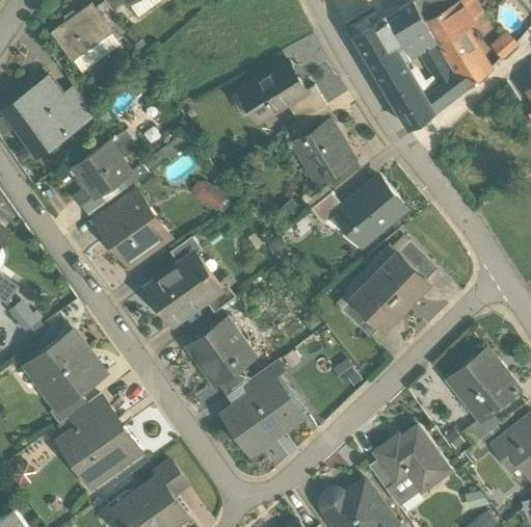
[(129,0),(104,0),(105,1),(113,11),(129,0)]
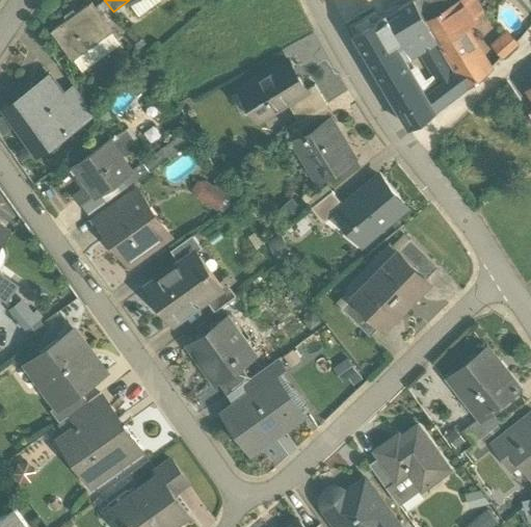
[(413,0),(379,19),(395,45),(430,25),(427,20),(416,0),(413,0)]
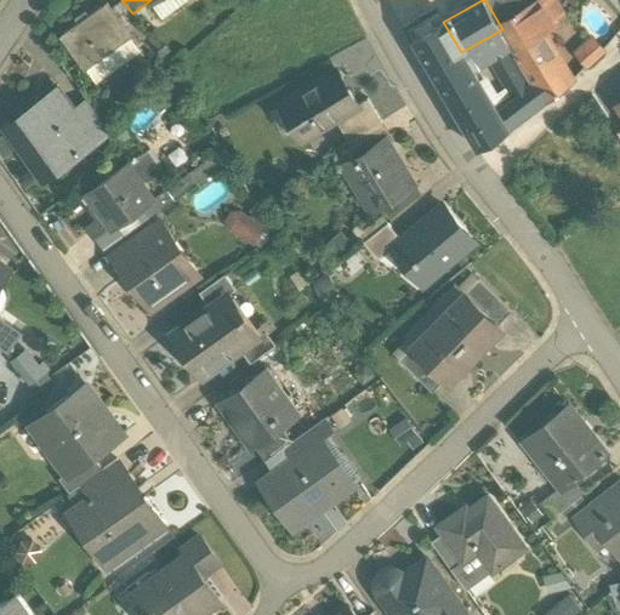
[(507,18),(499,23),(502,29),(517,52),(546,40),(541,32),(556,24),(540,0),(507,18)]
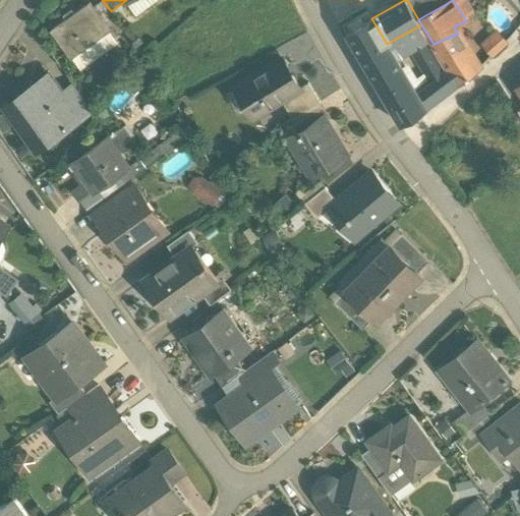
[(424,0),(419,3),(425,15),(453,0),(424,0)]
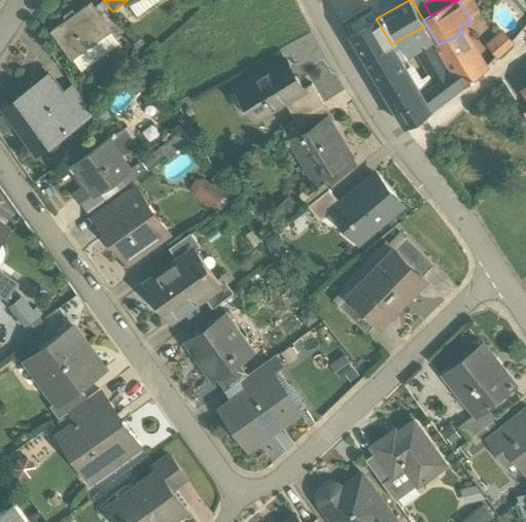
[(112,11),(104,1),(95,7),(109,28),(119,22),(112,11)]
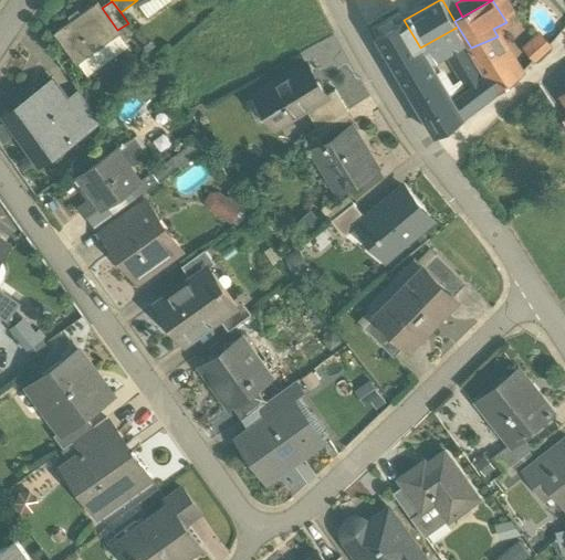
[(97,2),(54,33),(77,64),(121,33),(102,8),(97,2)]
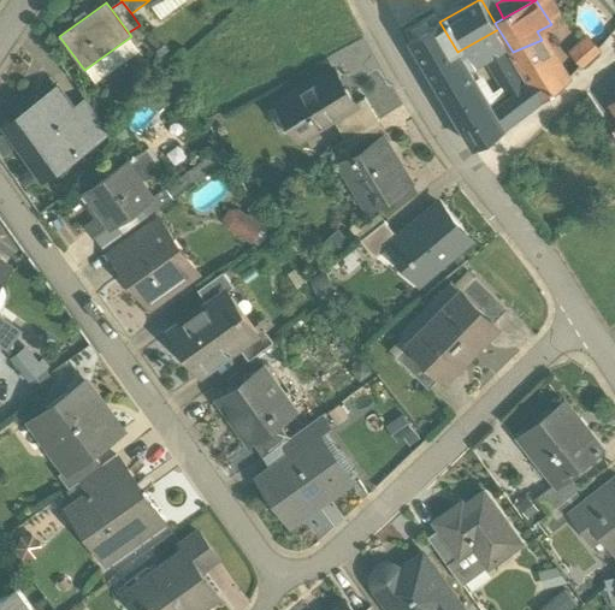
[(430,7),(401,23),(409,37),(439,22),(430,7)]
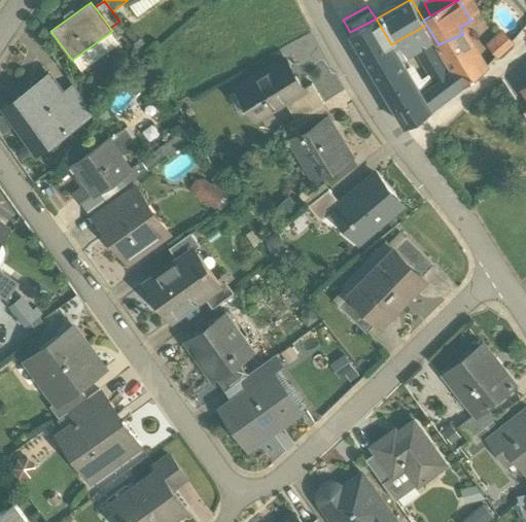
[(391,44),(376,19),(350,32),(381,82),(406,68),(391,44)]
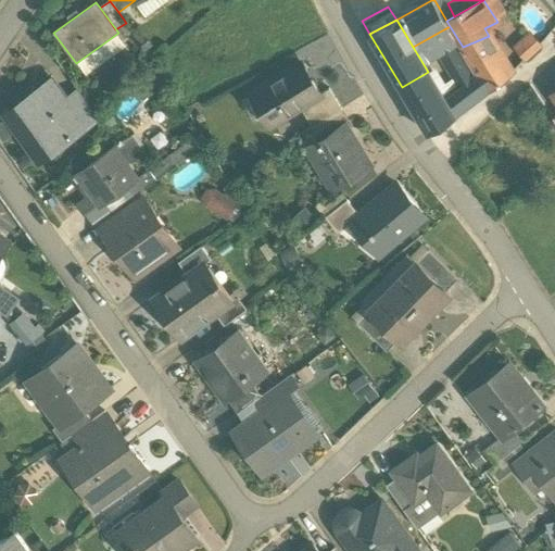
[(532,29),(516,44),(529,58),(545,42),(532,29)]
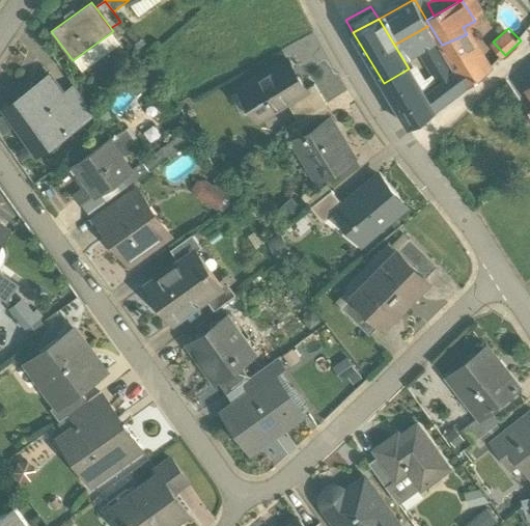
[(490,71),(467,34),(442,45),(455,68),(467,87),(490,71)]
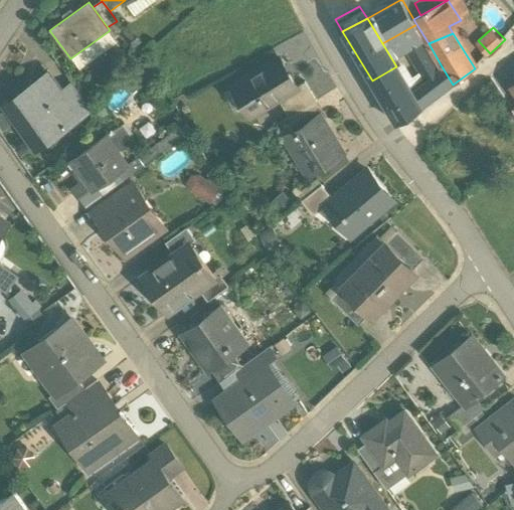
[(280,57),(233,86),(251,116),(284,97),(298,88),(297,86),(280,57)]
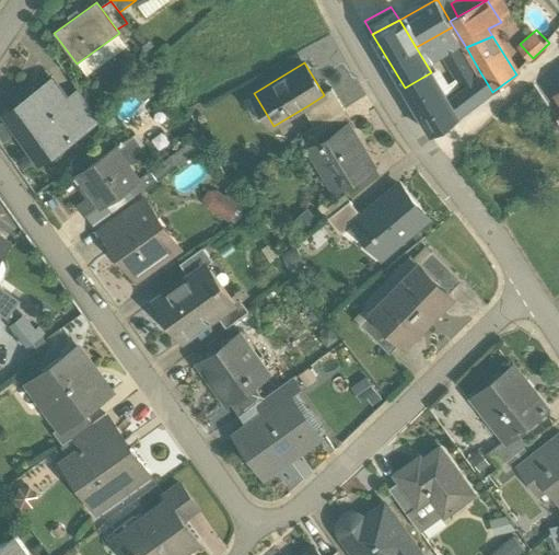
[(472,62),(455,73),(463,85),(478,73),(472,62)]
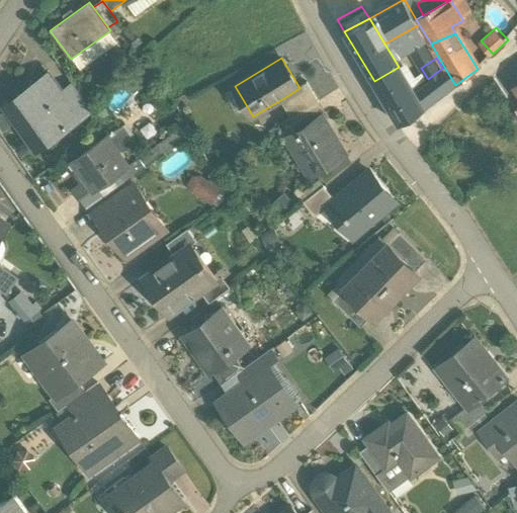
[(399,67),(374,81),(400,123),(424,106),(406,78),(399,67)]
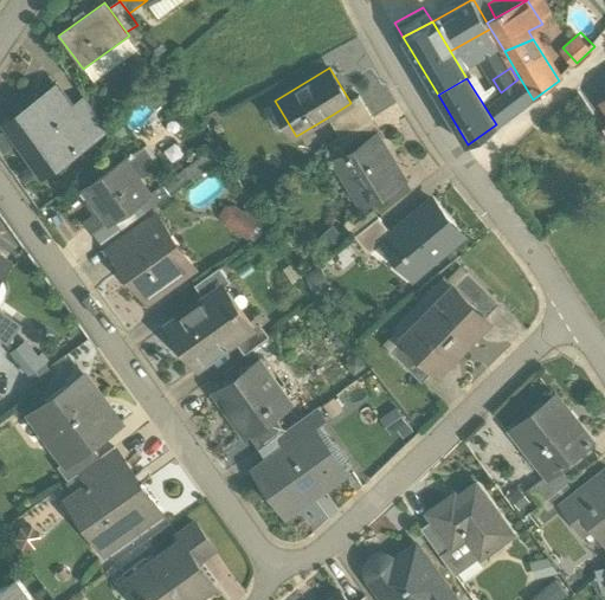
[(501,92),(501,94),(514,113),(533,100),(520,78),(517,79),(501,92)]
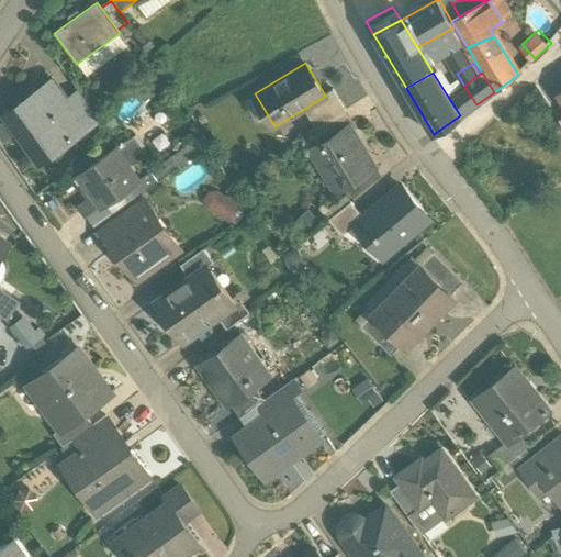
[(457,74),(440,85),(460,115),(477,104),(464,87),(464,86),(457,74)]
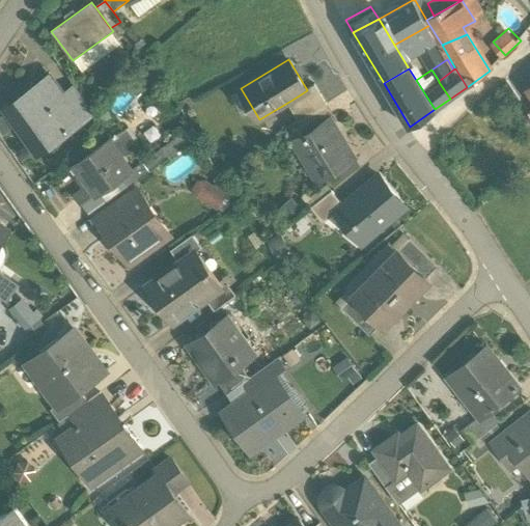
[(63,97),(50,77),(5,109),(34,151),(80,119),(63,97)]
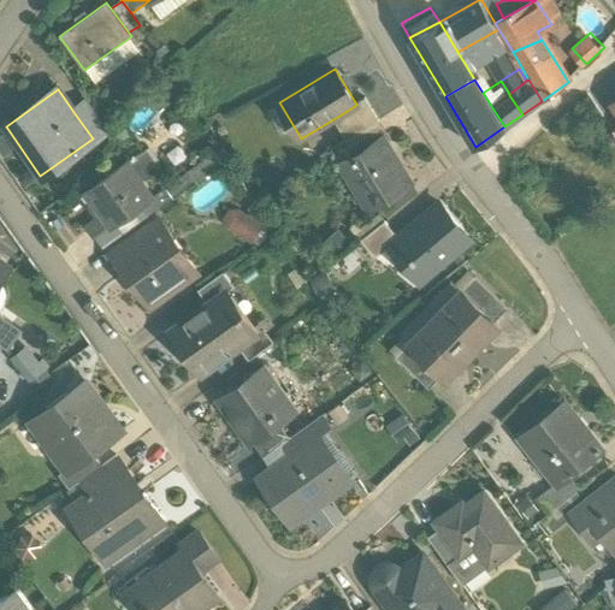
[(356,105),(339,116),(353,137),(380,122),(366,96),(355,102),(356,105)]
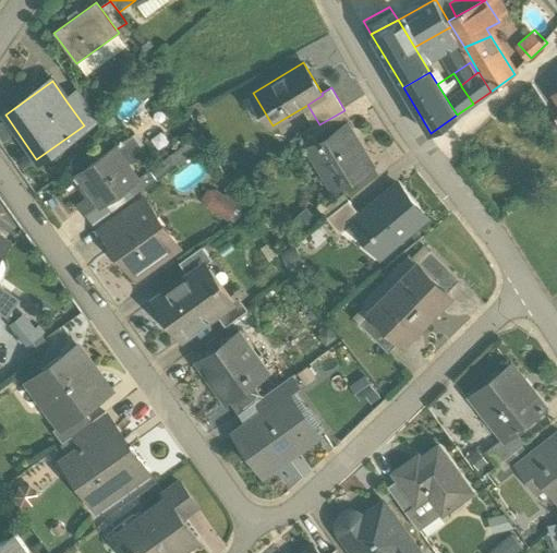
[(97,116),(80,92),(67,101),(84,125),(97,116)]
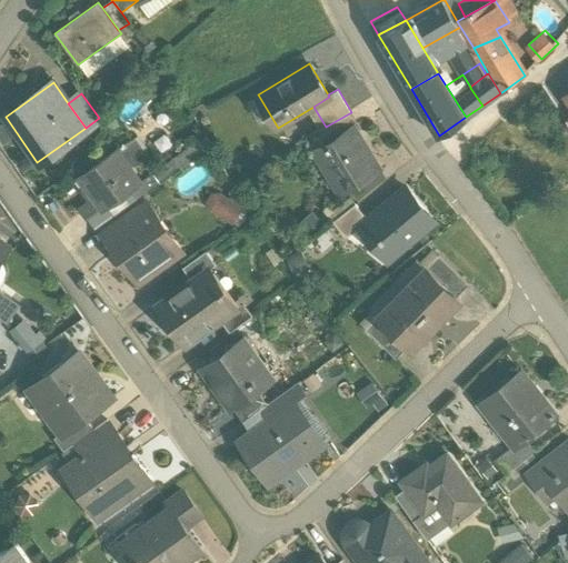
[(351,112),(326,127),(334,139),(354,126),(356,129),(360,127),(351,112)]
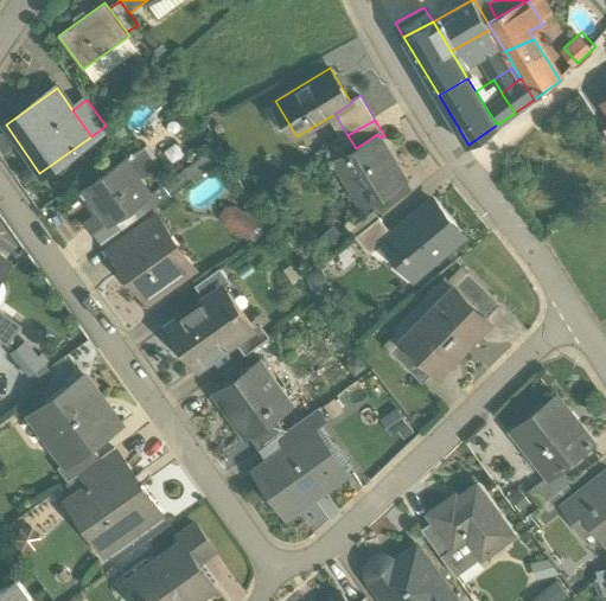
[(356,148),(336,160),(346,177),(353,173),(370,199),(404,179),(380,138),(377,134),(356,148)]
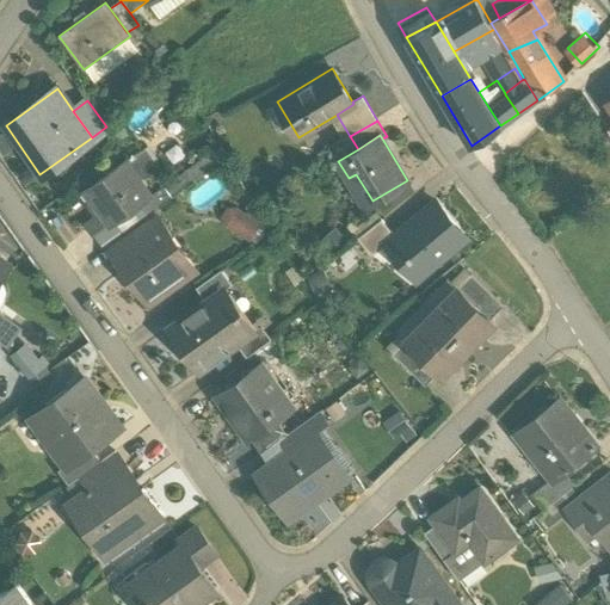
[(151,197),(125,162),(86,191),(111,226),(141,205),(151,197)]
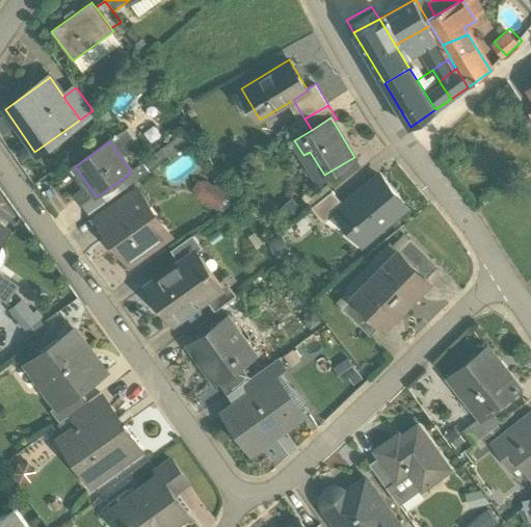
[(131,172),(123,179),(129,188),(149,174),(141,164),(131,172)]
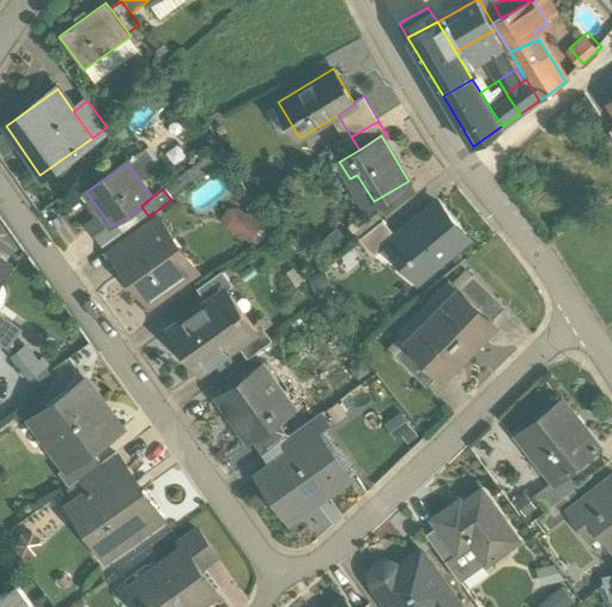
[(397,235),(386,243),(387,244),(403,263),(410,256),(424,274),(468,237),(437,201),(397,235)]
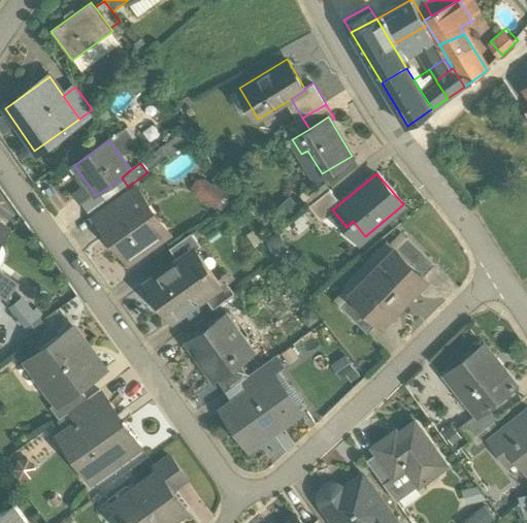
[(136,188),(114,203),(126,220),(141,208),(142,209),(150,205),(136,188)]
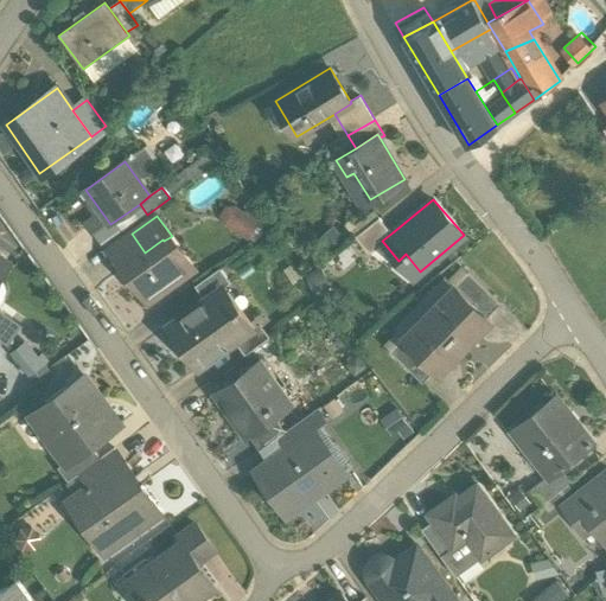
[(381,217),(356,236),(369,254),(383,242),(382,241),(393,232),(381,217)]
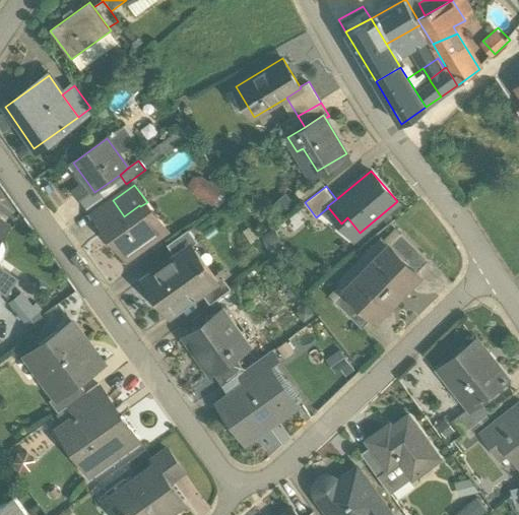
[(124,216),(108,229),(129,258),(160,235),(140,206),(139,205),(124,216)]
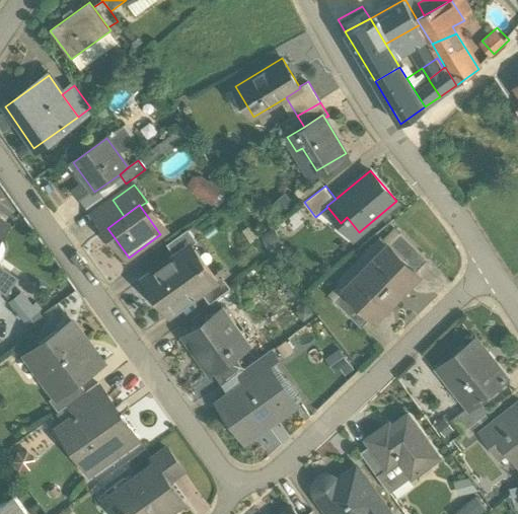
[(188,229),(166,244),(175,255),(188,246),(189,247),(197,241),(188,229)]
